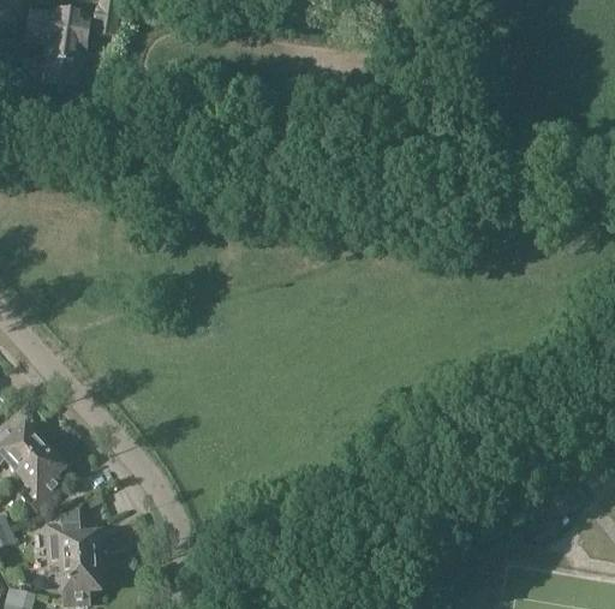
[(0,0),(0,10),(11,9),(10,0),(0,0)]
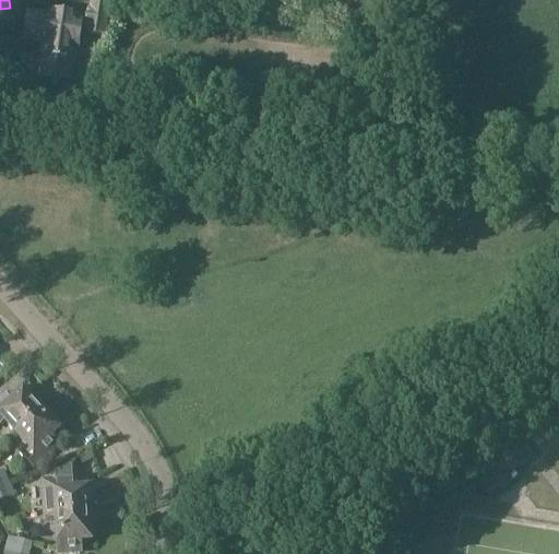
[(111,4),(90,0),(86,32),(107,34),(111,4)]
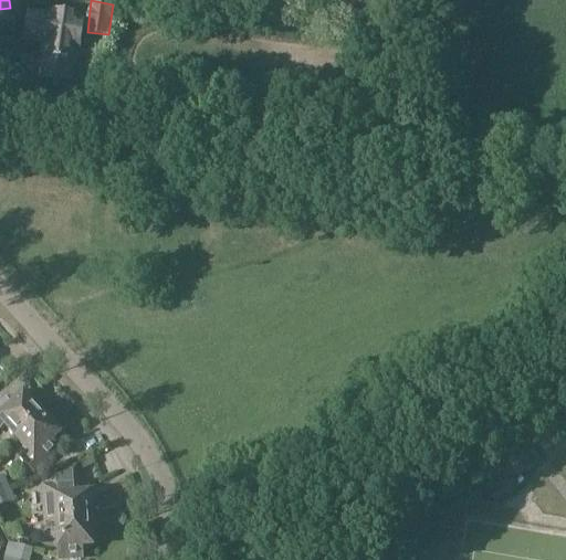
[(38,80),(72,84),(77,48),(80,48),(84,12),(48,7),(46,9),(28,7),(23,39),(43,42),(38,80)]
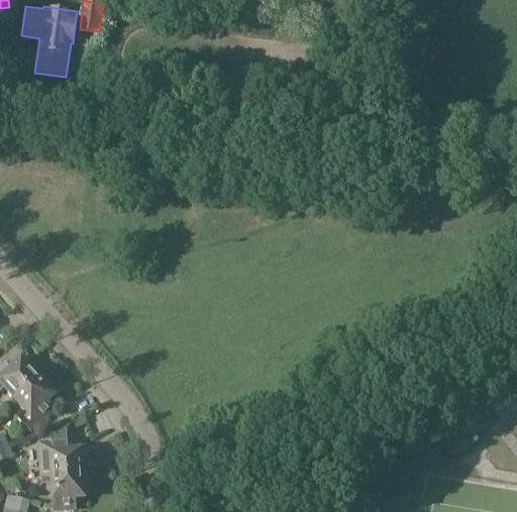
[(0,391),(5,388),(14,397),(37,376),(21,359),(13,365),(8,360),(0,367),(0,391)]
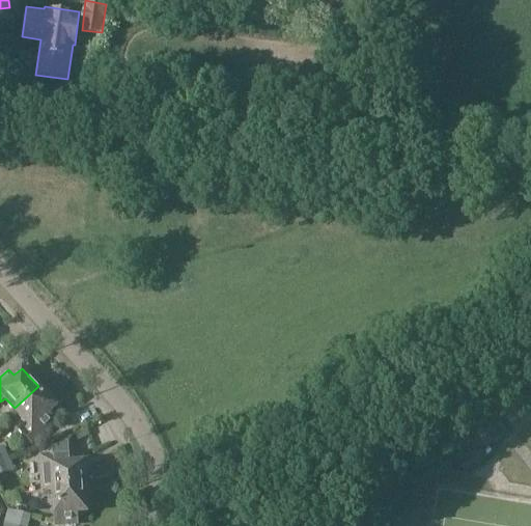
[(18,426),(29,439),(53,417),(48,411),(55,405),(38,386),(15,408),(26,420),(18,426)]
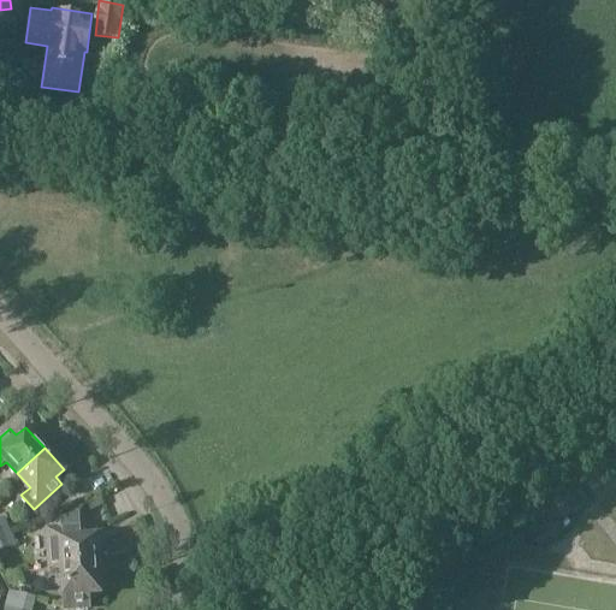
[(47,566),(60,566),(99,563),(96,534),(83,536),(82,521),(82,504),(57,515),(57,523),(45,523),(47,566)]
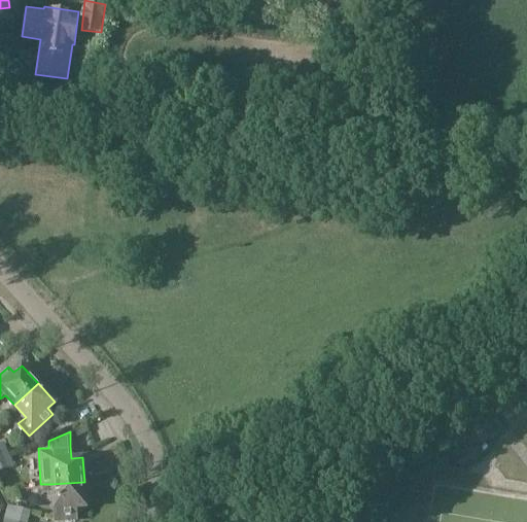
[(3,441),(0,442),(0,458),(4,457),(9,454),(3,441)]
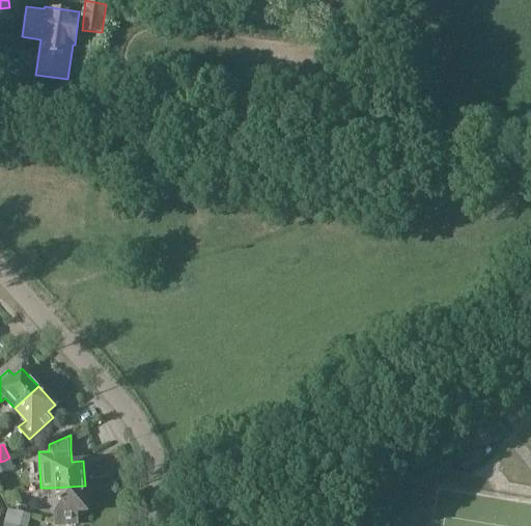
[(0,490),(14,485),(4,461),(0,462),(0,490)]
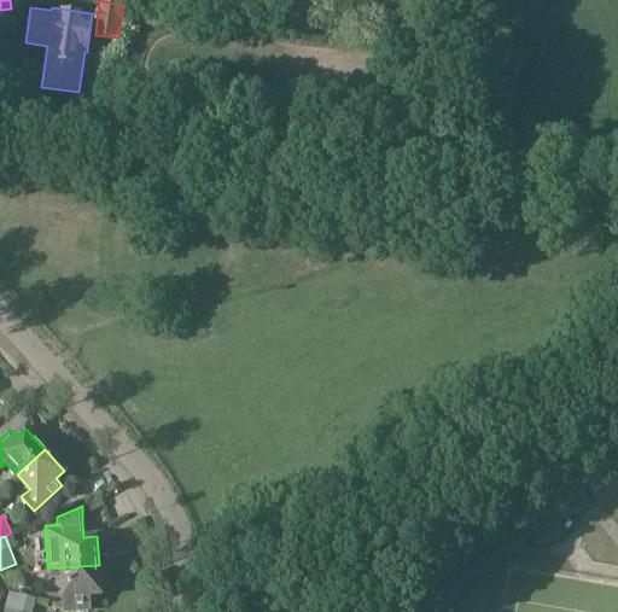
[(60,567),(63,606),(88,605),(88,594),(100,593),(99,565),(60,567)]
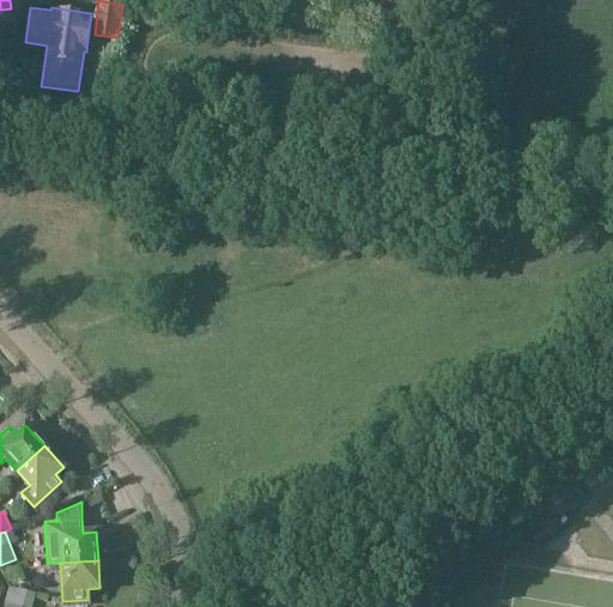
[(5,599),(31,606),(35,592),(8,584),(5,599)]
